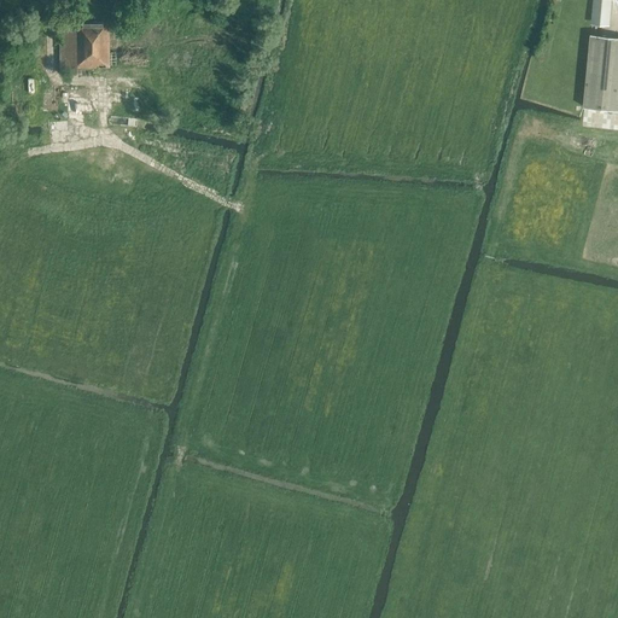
[(611,0),(593,0),(592,22),(608,24),(611,0)]
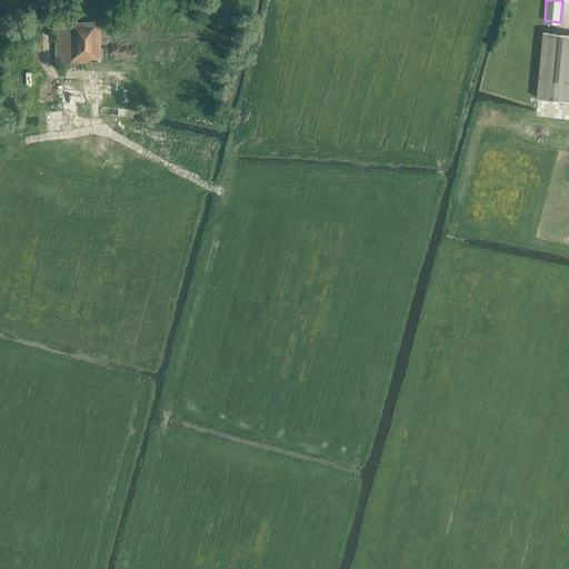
[(55,27),(55,68),(76,68),(76,62),(107,62),(107,48),(100,48),(99,20),(63,20),(63,27),(55,27)]
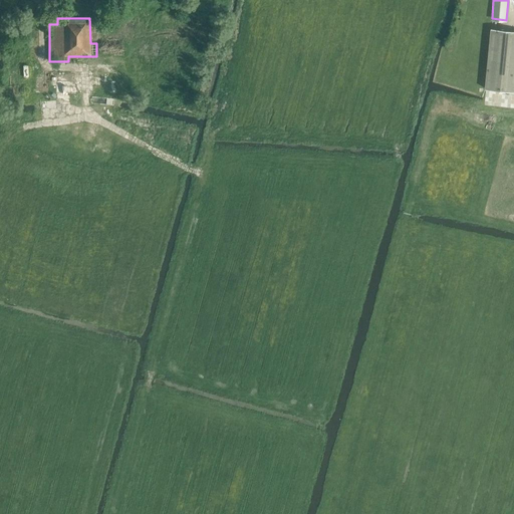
[(513,30),(491,29),(485,88),(513,91),(513,30)]
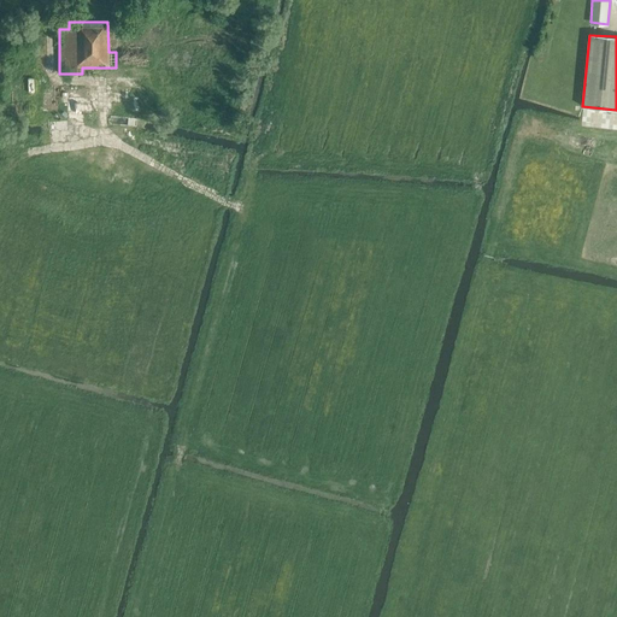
[(135,101),(136,86),(113,84),(113,101),(135,101)]
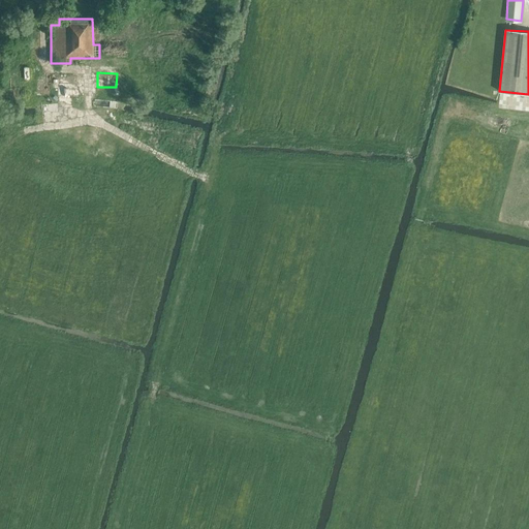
[(58,98),(59,98),(76,98),(76,102),(85,102),(85,96),(82,96),(76,84),(58,85),(58,98)]
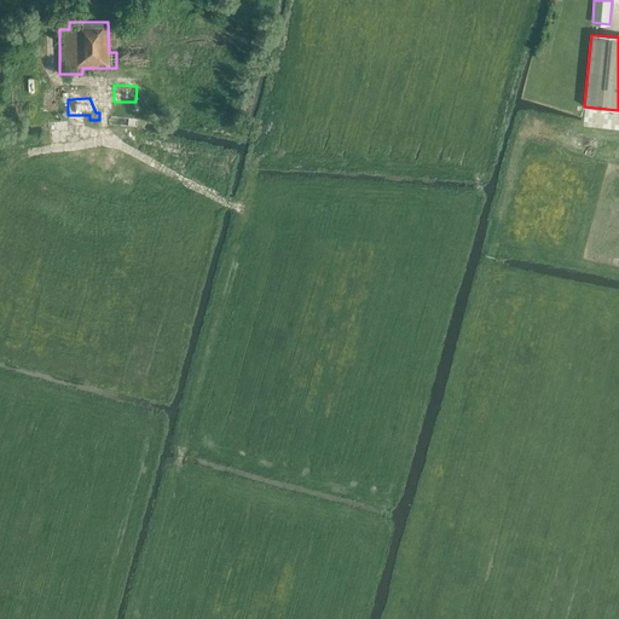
[(120,102),(115,131),(128,133),(134,104),(120,102)]
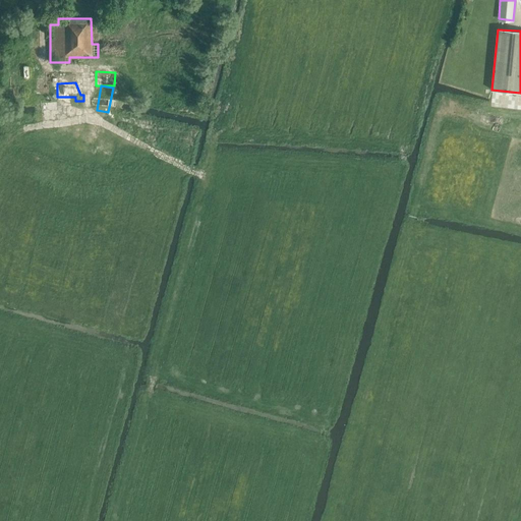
[(155,379),(152,378),(148,392),(151,393),(154,394),(157,380),(155,379)]
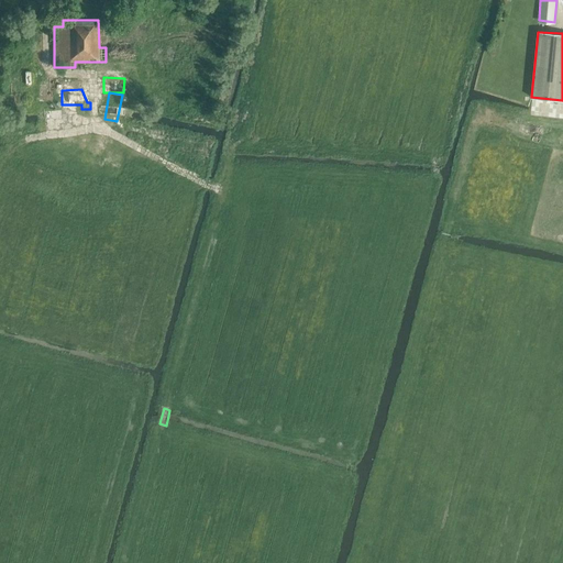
All buildings are outlined.
